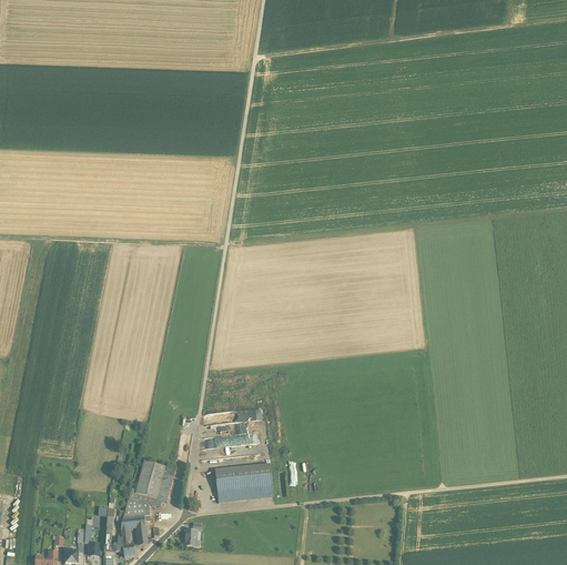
[(245,412),(246,420),(220,422),(221,433),(259,430),(257,419),(261,417),(260,407),(243,409),(243,413),(245,412)]
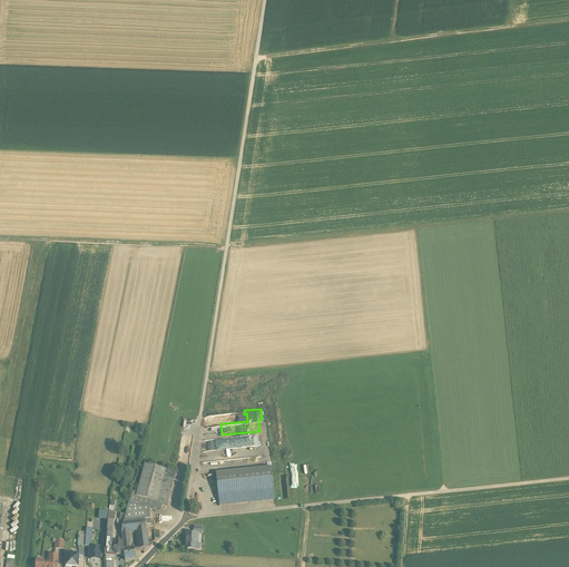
[(208,459),(261,455),(260,443),(207,448),(208,459)]
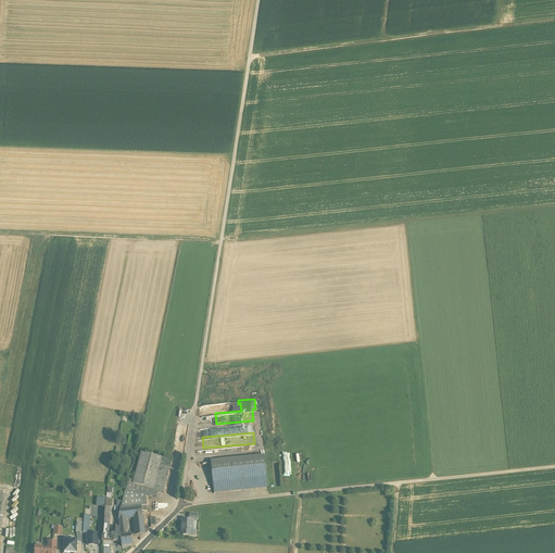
[(171,457),(140,450),(131,481),(158,488),(162,490),(171,457)]
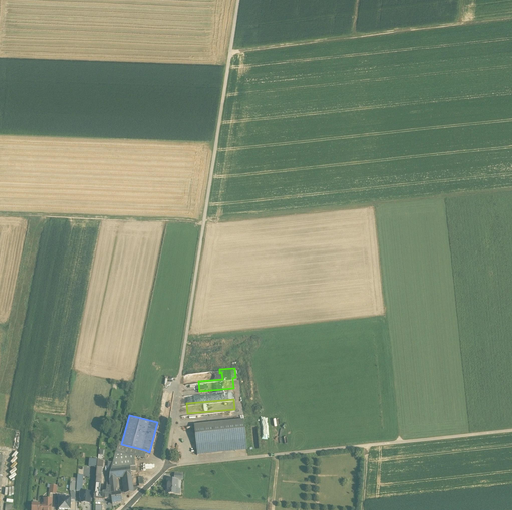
[(243,418),(193,423),(196,453),(246,448),(243,418)]
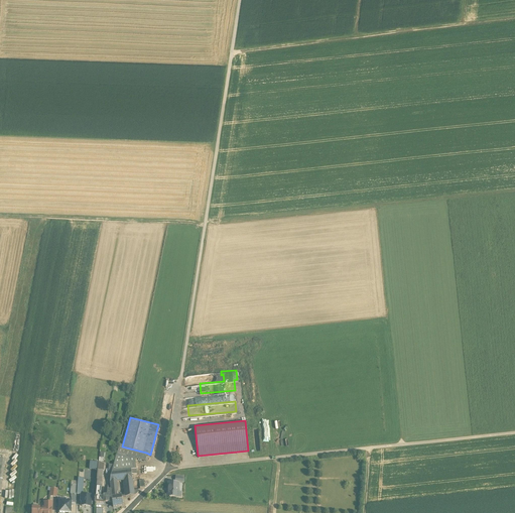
[(146,453),(122,446),(120,453),(123,454),(124,455),(125,453),(134,456),(145,459),(146,453)]
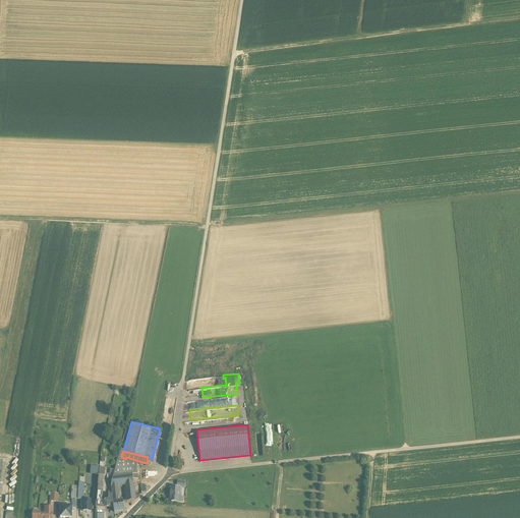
[(115,462),(113,474),(131,472),(136,471),(135,460),(125,459),(124,458),(121,457),(117,456),(115,462)]
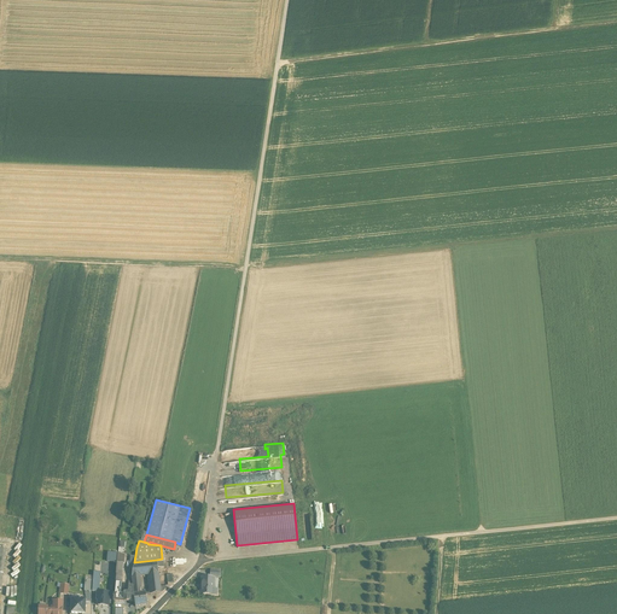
[(131,553),(117,551),(116,560),(115,572),(121,572),(128,573),(129,566),(129,562),(131,553)]
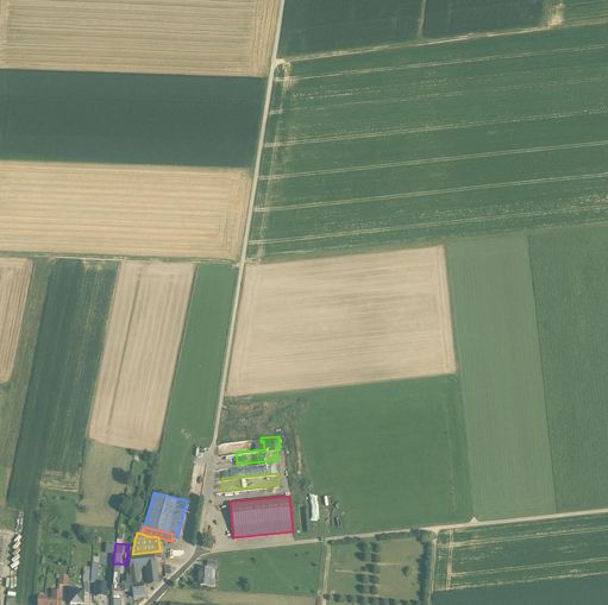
[(154,552),(132,554),(131,559),(129,566),(136,565),(145,563),(156,562),(155,556),(154,552)]
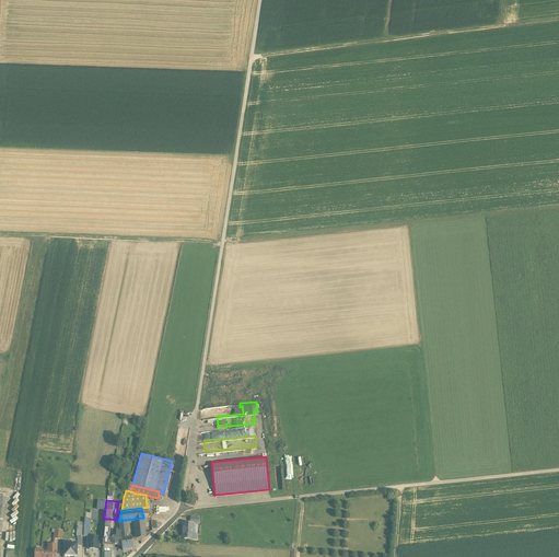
[(143,518),(134,519),(136,537),(144,535),(144,534),(144,530),(143,518)]
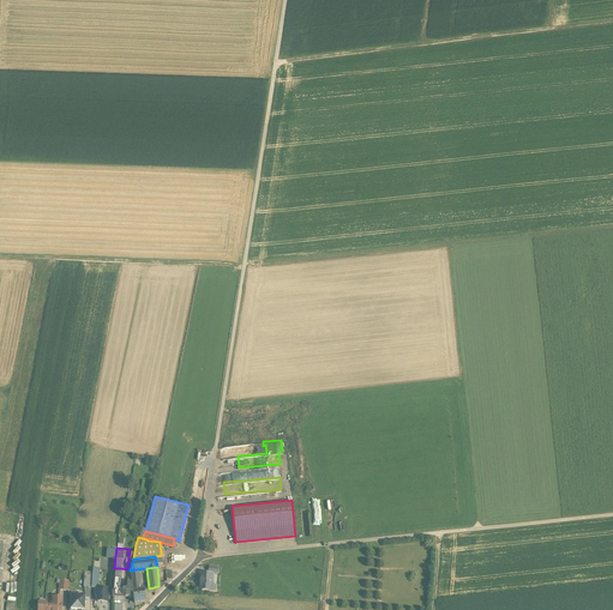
[(144,586),(138,587),(138,583),(137,569),(130,571),(131,577),(132,589),(133,595),(133,601),(145,598),(144,586)]
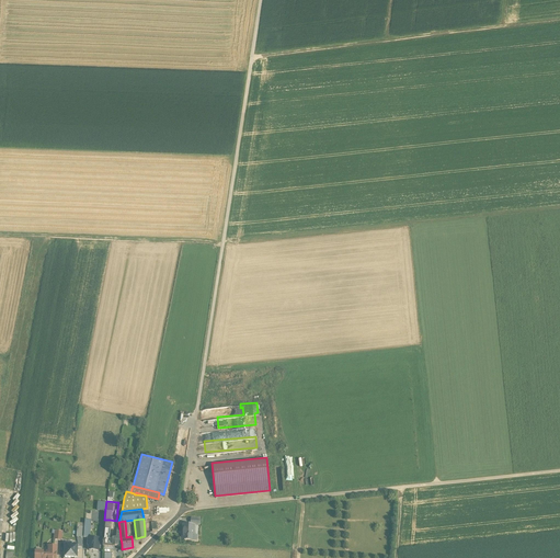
[(194,523),(182,522),(181,537),(196,538),(196,533),(193,533),(194,523)]
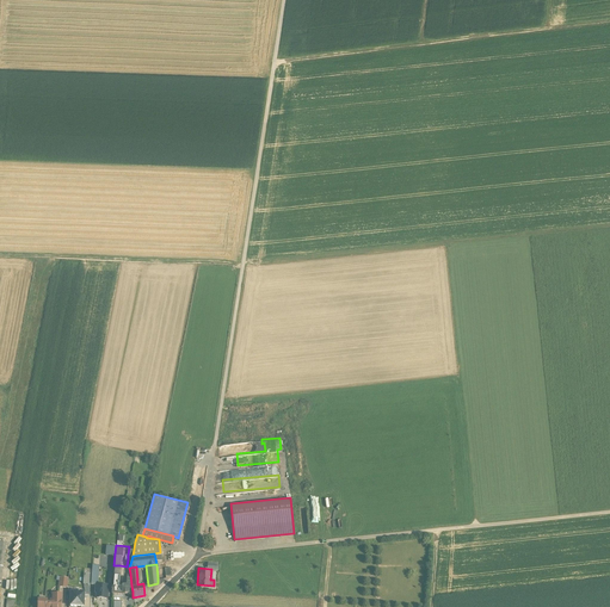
[(97,582),(94,582),(93,590),(96,590),(96,595),(106,596),(108,583),(97,583),(97,582)]
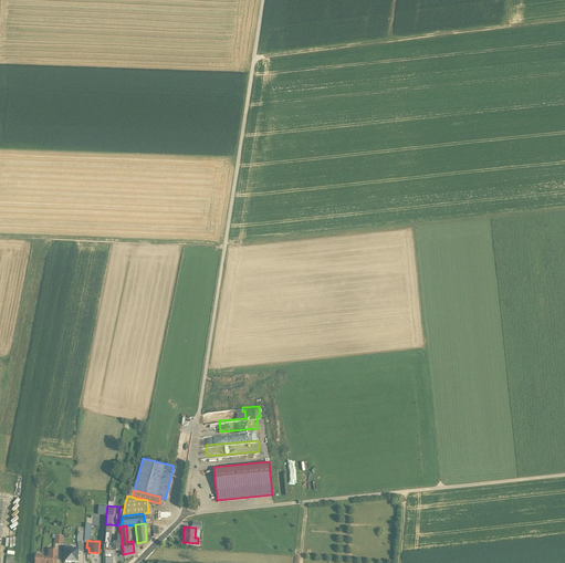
[(74,560),(76,560),(77,552),(77,548),(72,546),(72,545),(64,545),(64,553),(65,553),(64,560),(74,560)]
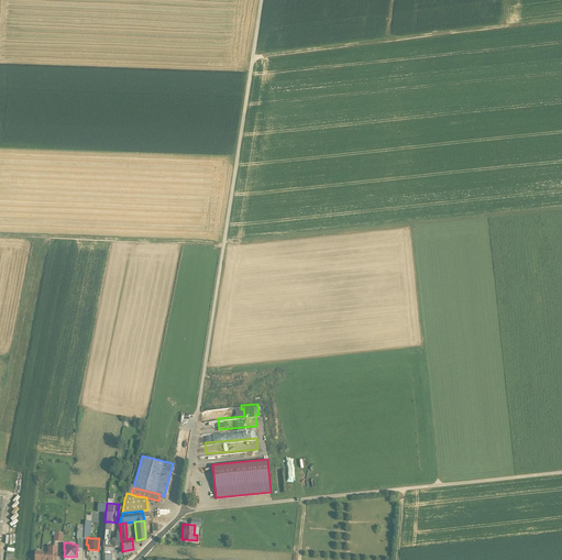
[(54,559),(55,546),(48,546),(48,551),(46,551),(46,555),(43,555),(43,552),(41,551),(34,551),(34,553),(34,559),(48,559),(54,559)]
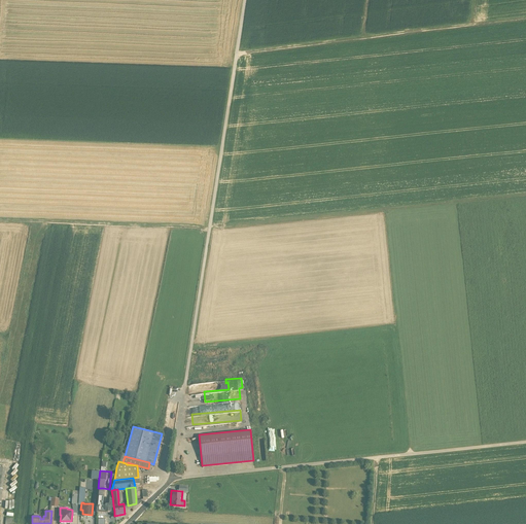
[(69,522),(77,523),(77,514),(72,514),(71,521),(69,521),(69,522)]
